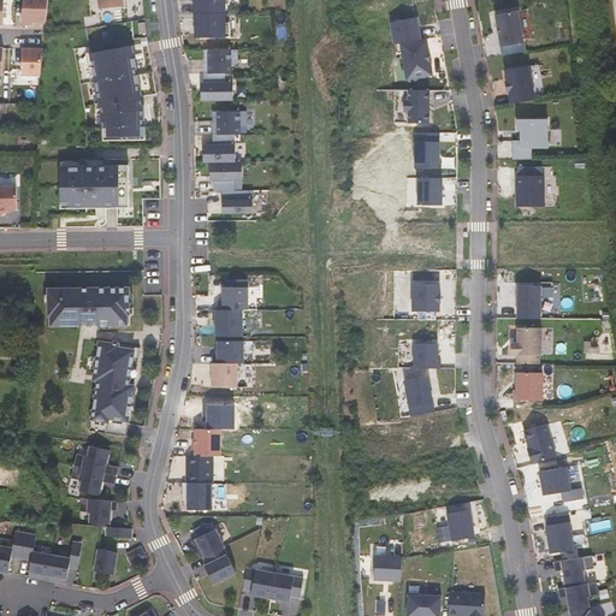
[(15,0),(0,0),(0,23),(15,24),(15,0)]
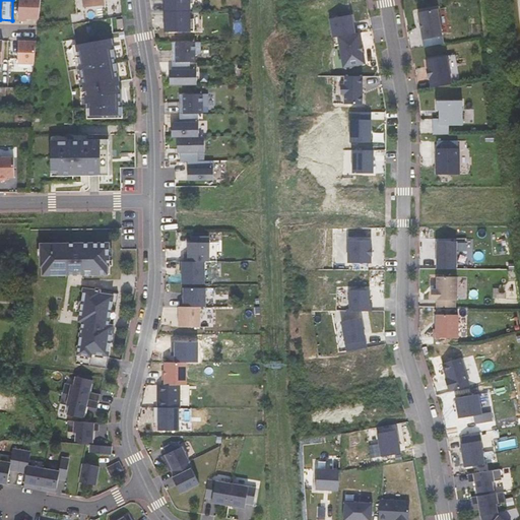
[(41,19),(43,0),(21,0),(20,21),(29,21),(29,18),(41,19)]
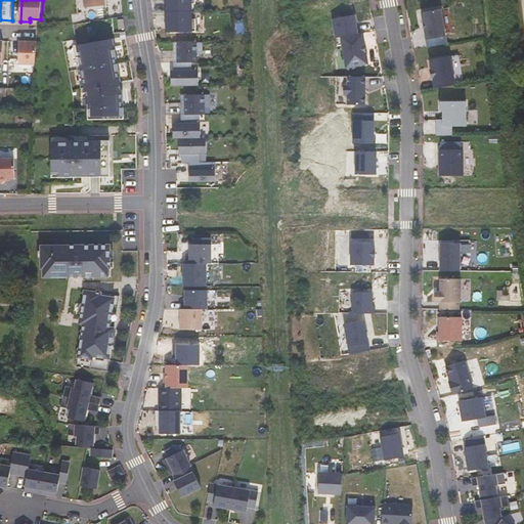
[(165,0),(166,4),(166,11),(188,10),(188,3),(193,3),(192,0),(165,0)]
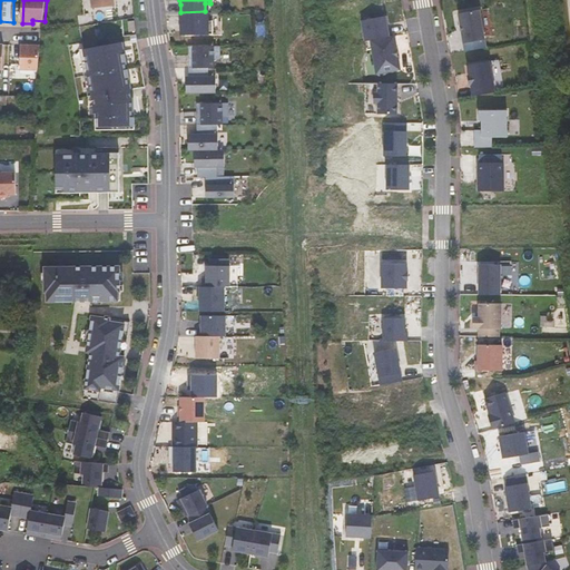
[(480,9),(459,13),(463,43),(484,39),(480,9)]
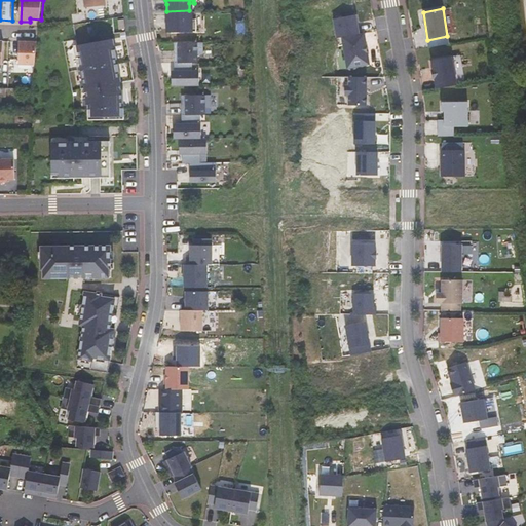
[(189,10),(166,11),(166,19),(166,32),(194,31),(194,17),(189,17),(189,10)]
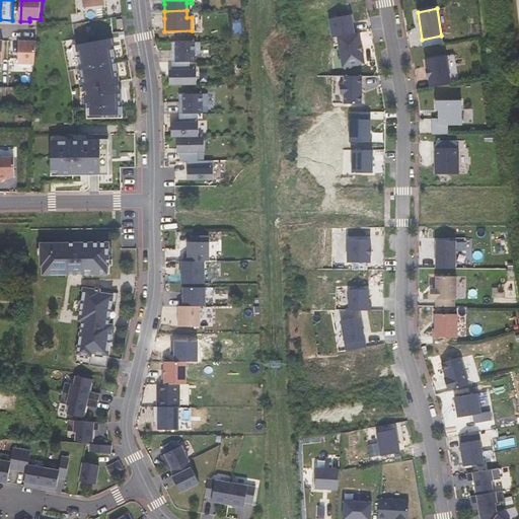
[(338,35),(355,32),(351,14),(329,18),(332,36),(338,35)]
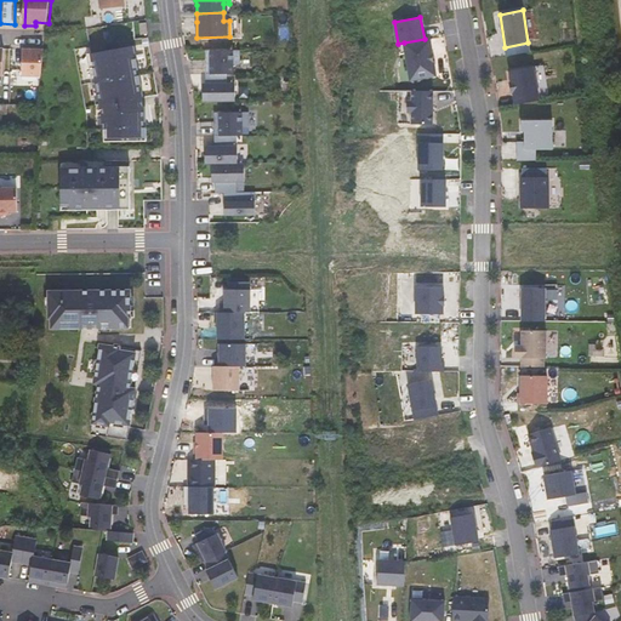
[(432,52),(429,39),(404,44),(410,80),(437,77),(434,63),(431,63),(429,52),(432,52)]
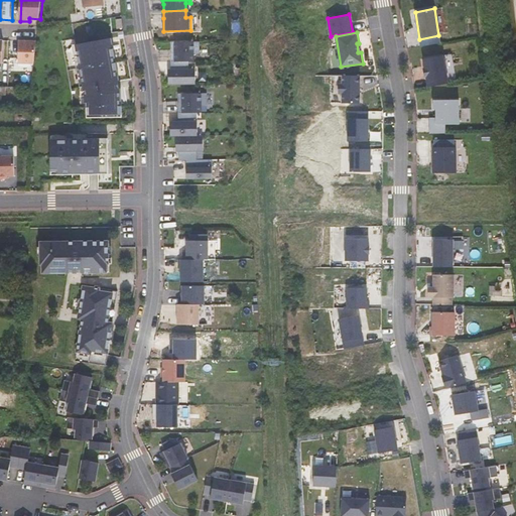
[(121,116),(121,104),(116,81),(118,80),(110,37),(76,44),(84,87),(85,94),(86,107),(90,107),(90,118),(103,117),(102,114),(112,113),(112,117),(121,116)]
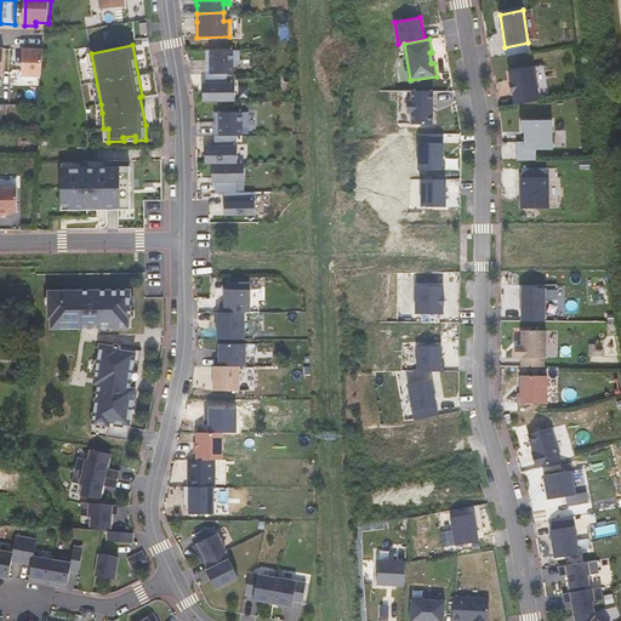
[(12,75),(41,77),(45,50),(12,49),(12,75)]
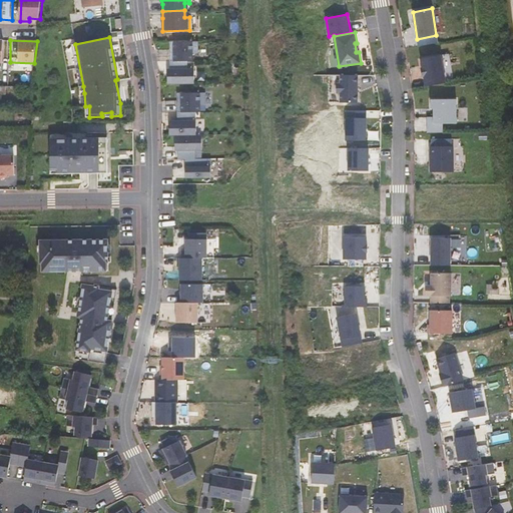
[(197,53),(196,40),(168,41),(169,53),(169,60),(186,60),(191,60),(191,53),(197,53)]
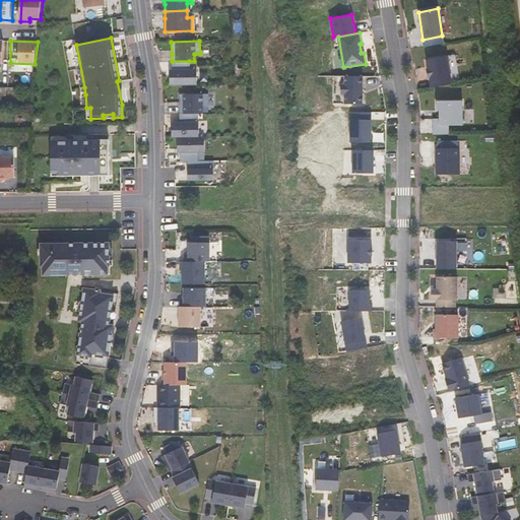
[(84,87),(76,45),(72,46),(80,87),(84,87)]
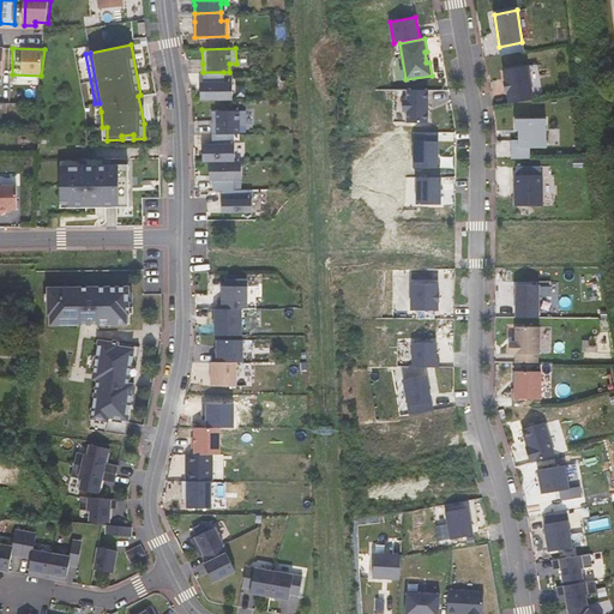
[(528,65),(504,70),(510,103),(534,98),(528,65)]
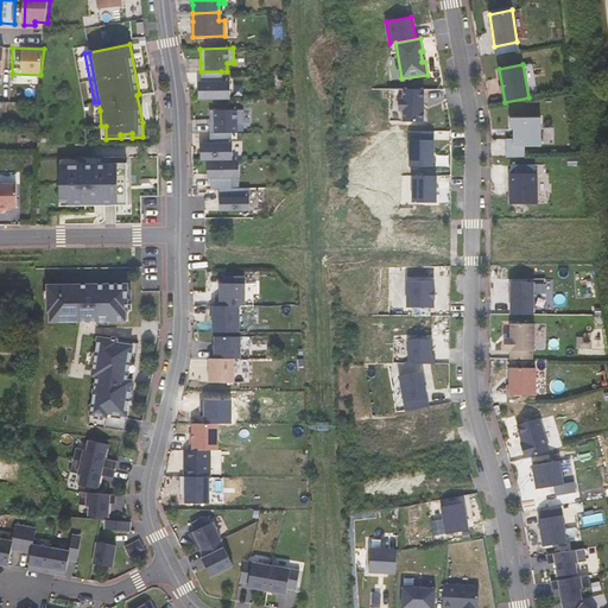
[(200,100),(229,99),(229,80),(221,80),(221,71),(201,71),(201,80),(200,80),(200,100)]
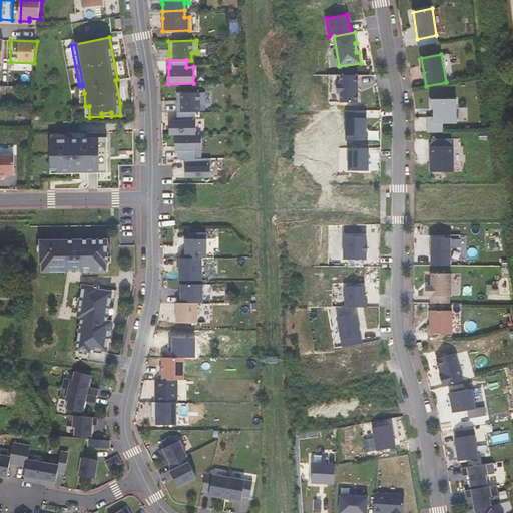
[(358,102),(358,75),(341,75),(341,83),(337,83),(337,92),(341,93),(341,102),(358,102)]
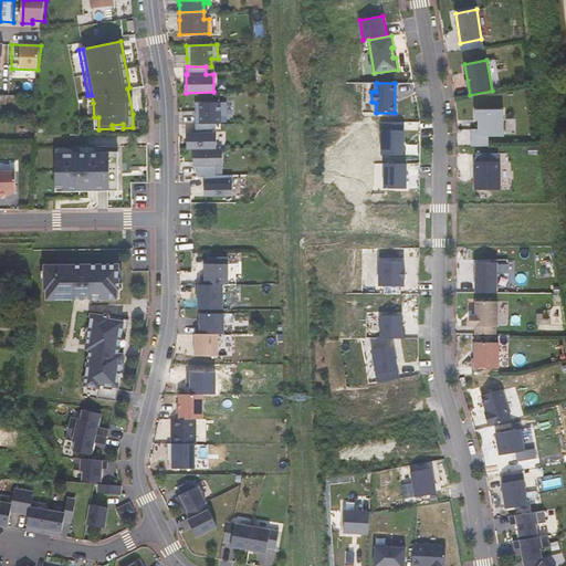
[(227,115),(227,102),(196,102),(196,114),(196,123),(215,123),(220,123),(220,115),(227,115)]
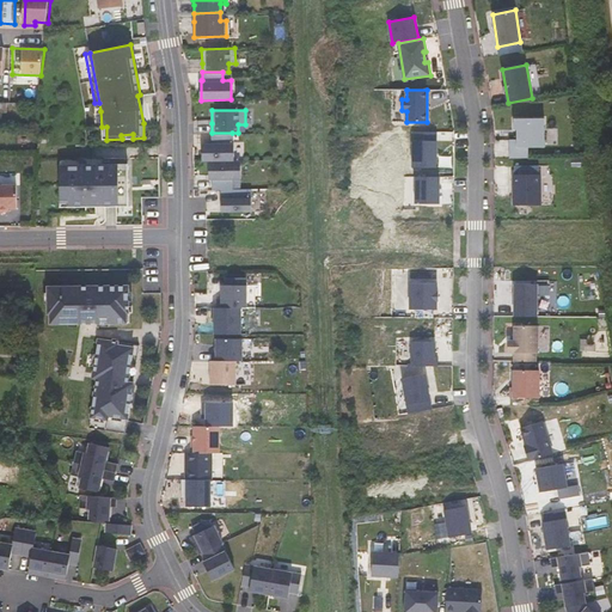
[(509,139),(509,158),(528,158),(528,147),(545,147),(544,117),(514,118),(514,129),(516,129),(516,139),(509,139)]
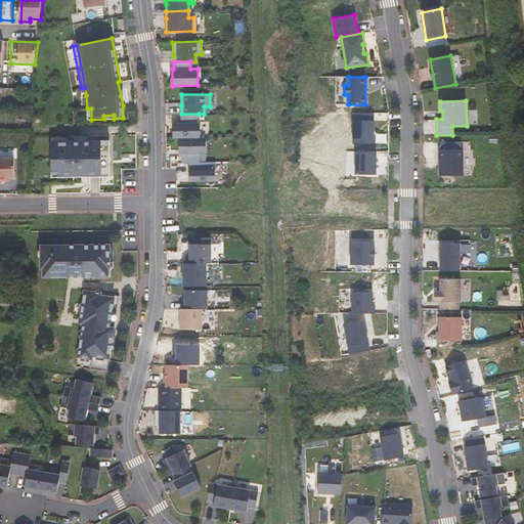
[(168,115),(181,114),(181,105),(168,106),(168,115)]
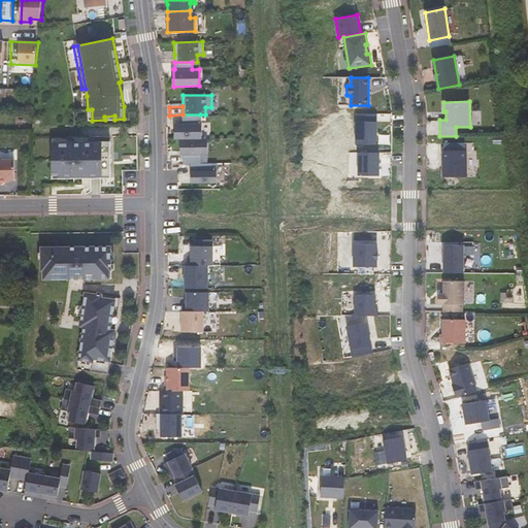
[(200,114),(183,114),(183,123),(176,123),(176,139),(180,139),(182,139),(202,139),(202,122),(200,122),(200,114)]
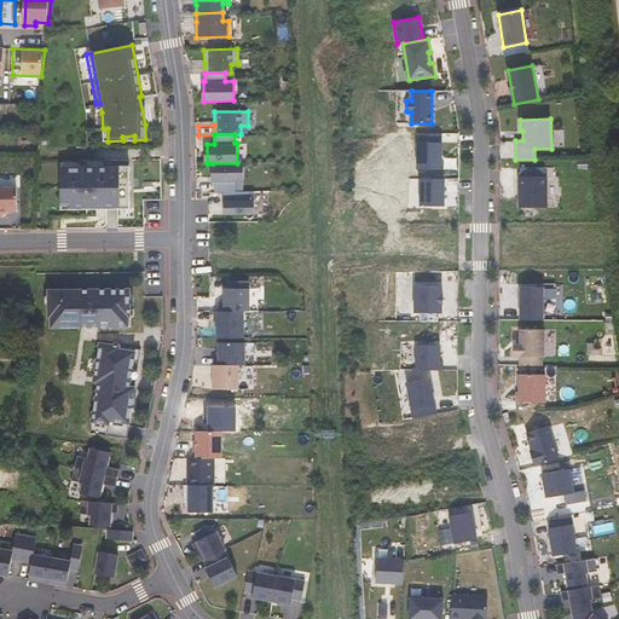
[(441,169),(441,142),(417,142),(417,169),(441,169)]
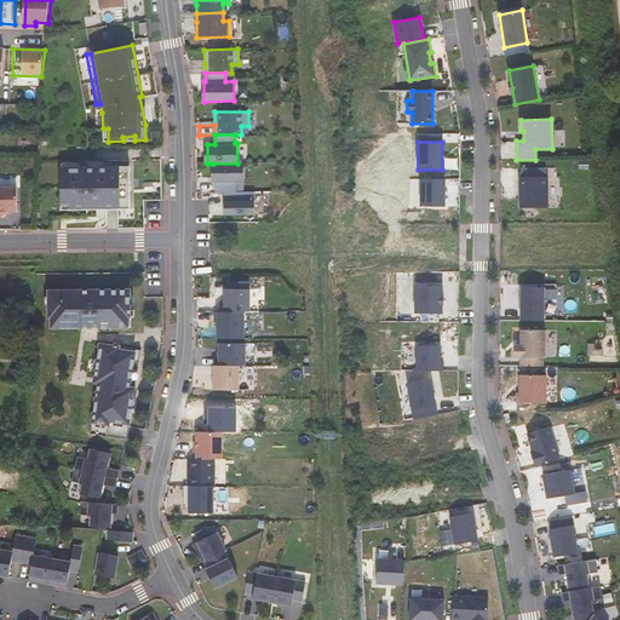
[(245,182),(244,162),(237,164),(213,164),(214,182),(216,182),(216,191),(224,191),(225,191),(239,191),(237,182),(245,182)]
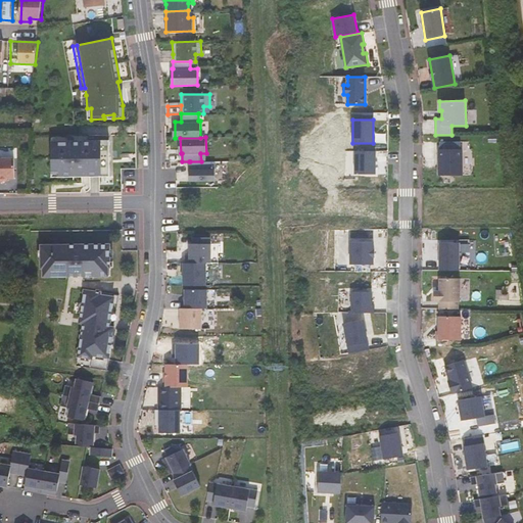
[(108,140),(55,141),(55,150),(51,150),(51,169),(55,169),(56,177),(109,177),(108,140)]
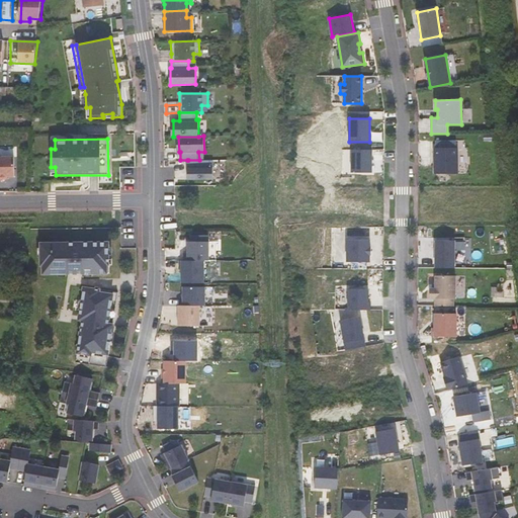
[(456,140),(435,141),(436,148),(434,148),(435,173),(458,173),(457,148),(456,148),(456,140)]
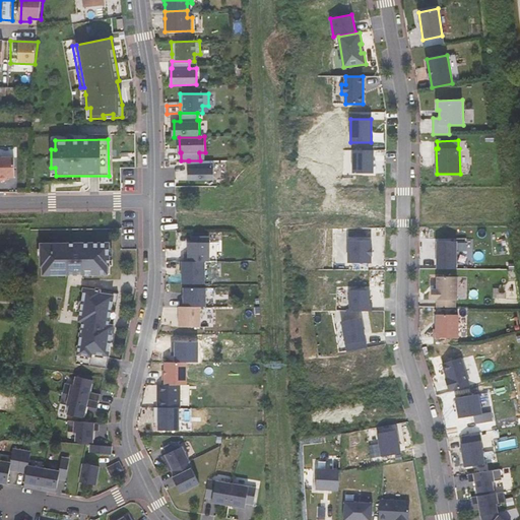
[(373,173),(374,150),(353,150),(352,173),(373,173)]
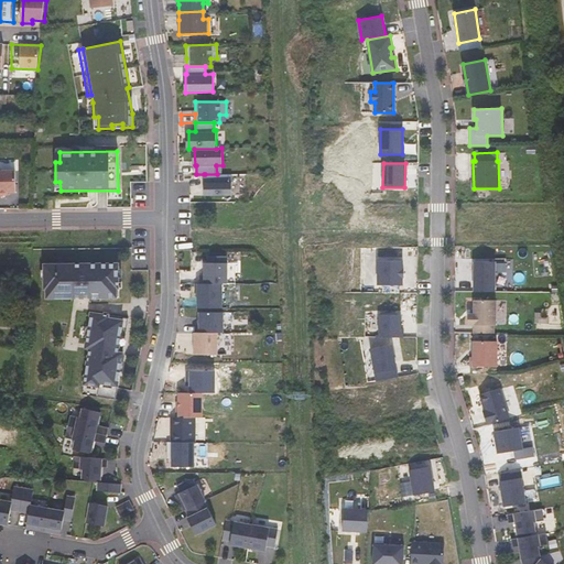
[(179,164),(179,175),(193,174),(193,165),(193,164),(179,164)]
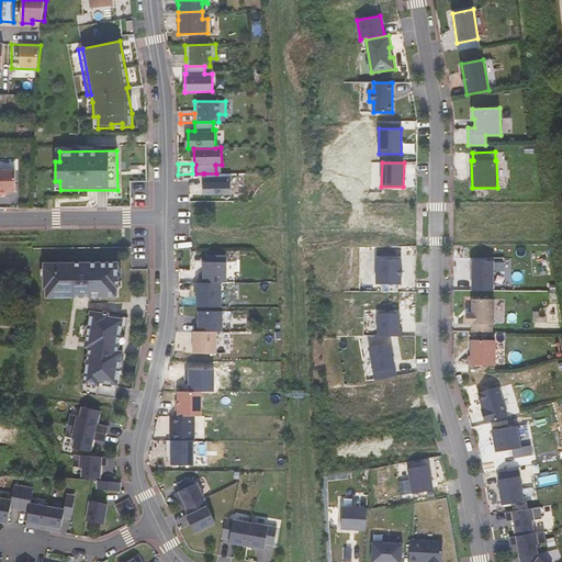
[(15,170),(0,170),(0,191),(7,191),(15,191),(15,170)]
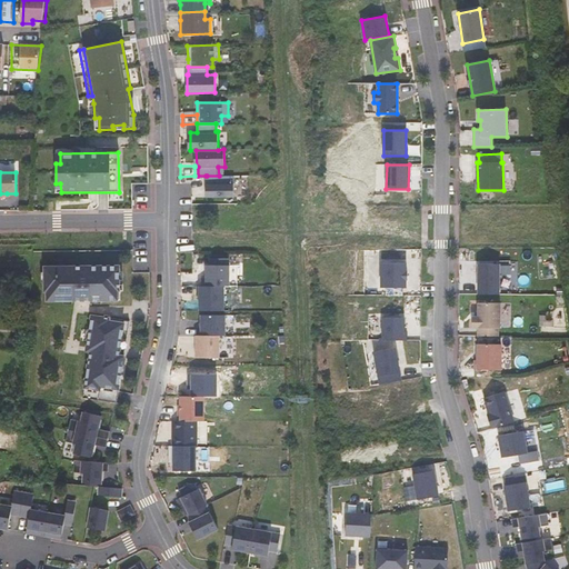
[(219,176),(207,176),(207,183),(206,183),(206,197),(235,197),(233,176),(219,176)]
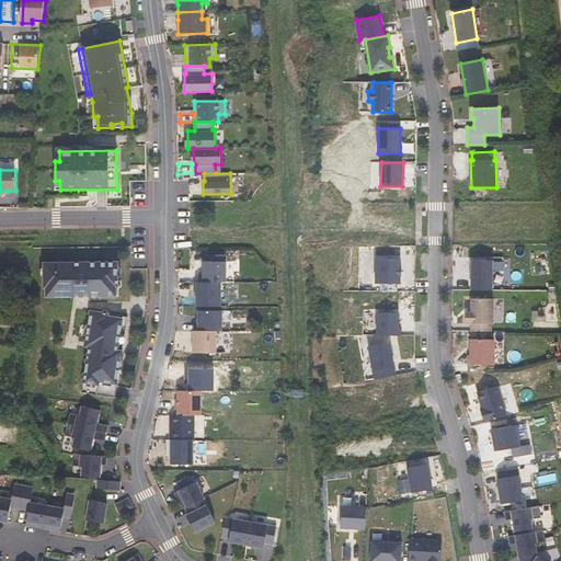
[(376,284),(400,284),(400,275),(402,275),(402,267),(401,267),(401,260),(376,259),(376,284)]
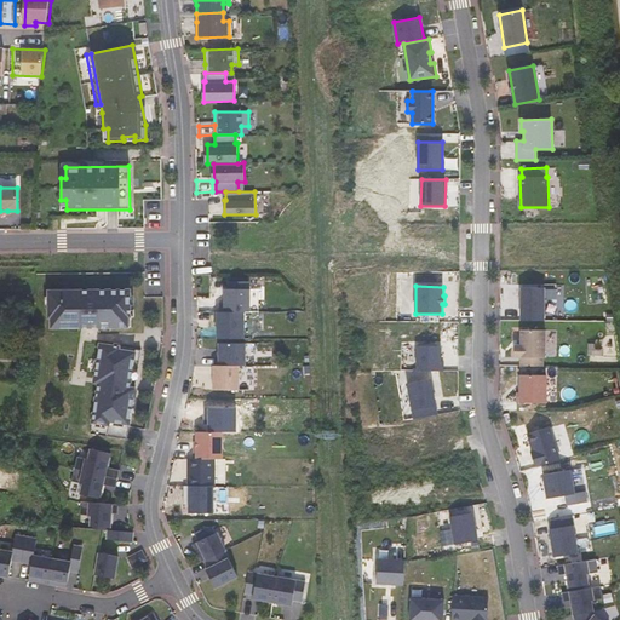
[(522,287),(521,321),(545,321),(545,287),(522,287)]
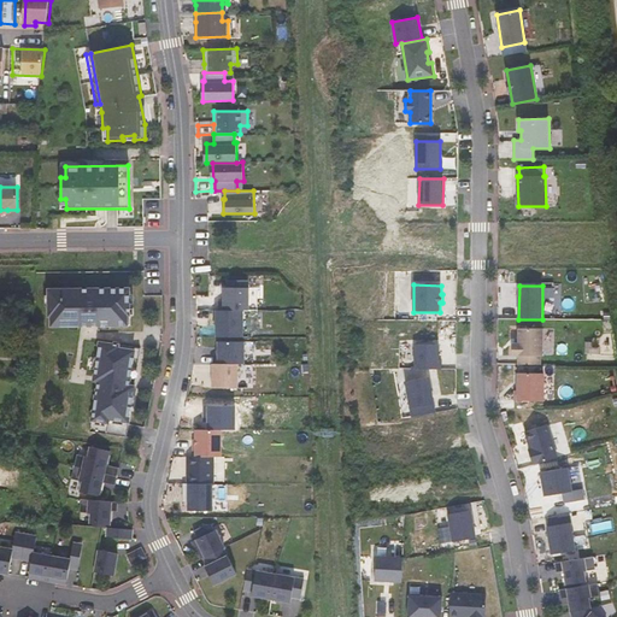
[(219,300),(219,310),(248,310),(248,287),(224,287),(224,300),(219,300)]
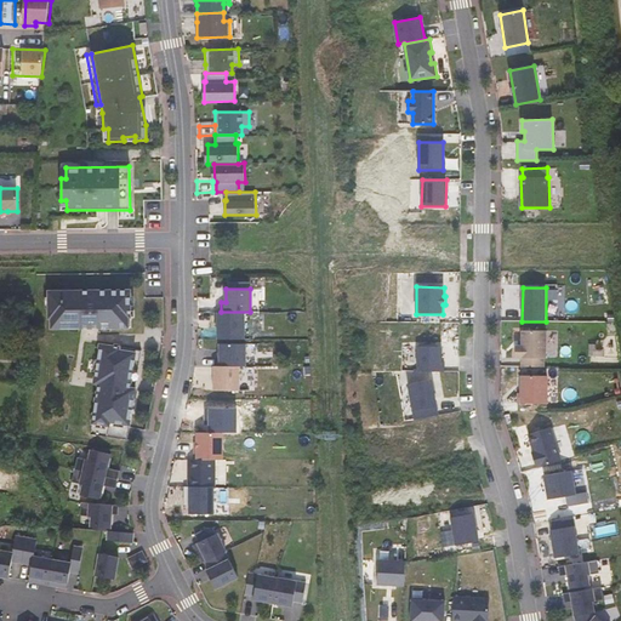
[(52,318),(52,329),(129,328),(129,317),(131,317),(130,290),(49,291),(50,318),(52,318)]
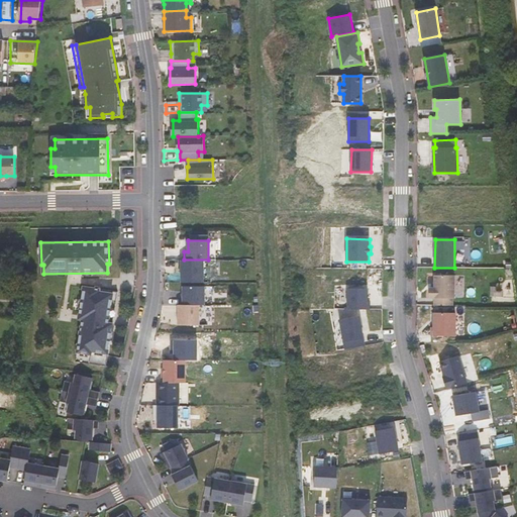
[(434,298),(434,305),(452,305),(452,298),(454,298),(454,275),(435,275),(434,284),(434,288),(432,288),(429,288),(429,298),(434,298)]
